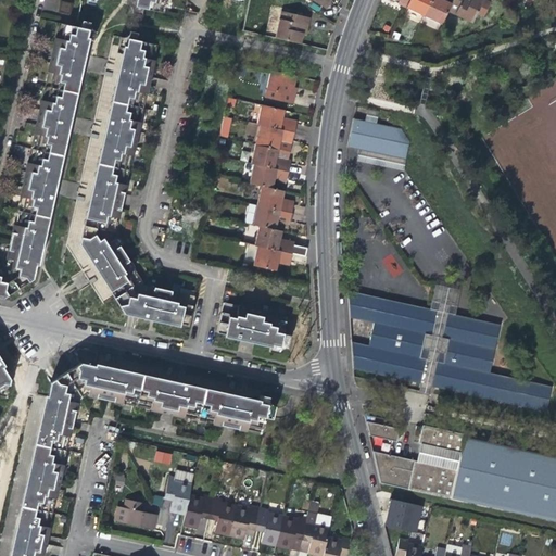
[(68,12),(71,2),(63,0),(59,0),(57,10),(68,12)]
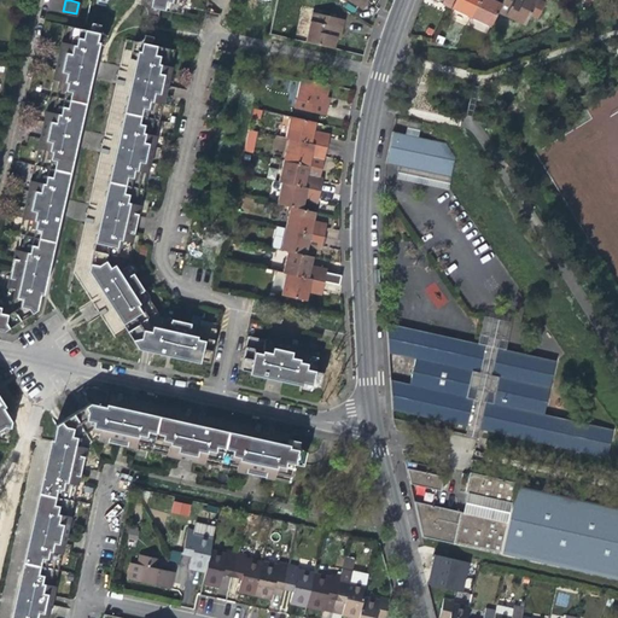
[(147,0),(146,6),(157,9),(178,13),(180,0),(147,0)]
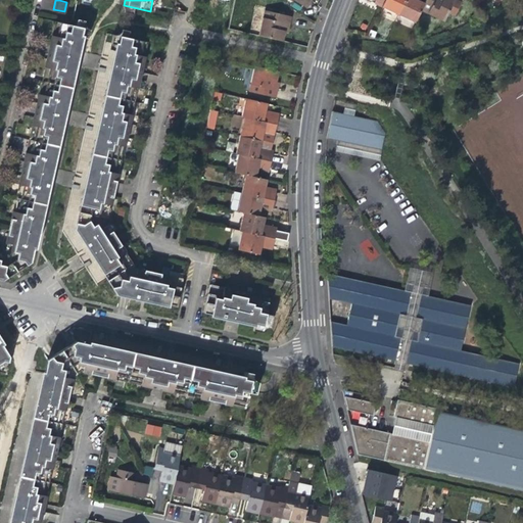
[(289,0),(304,9),(310,0),(289,0)]
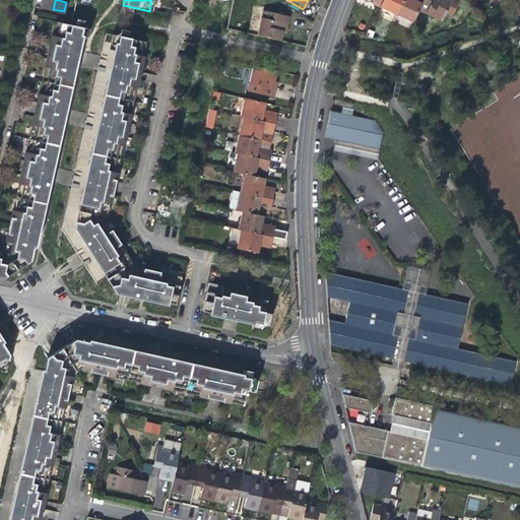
[(382,0),(380,4),(379,7),(395,15),(402,0),(382,0)]
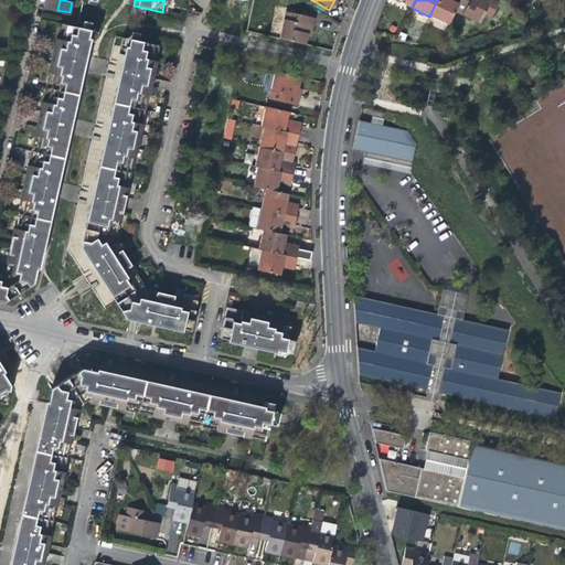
[(437,0),(429,17),(448,24),(455,11),(458,3),(450,0),(437,0)]
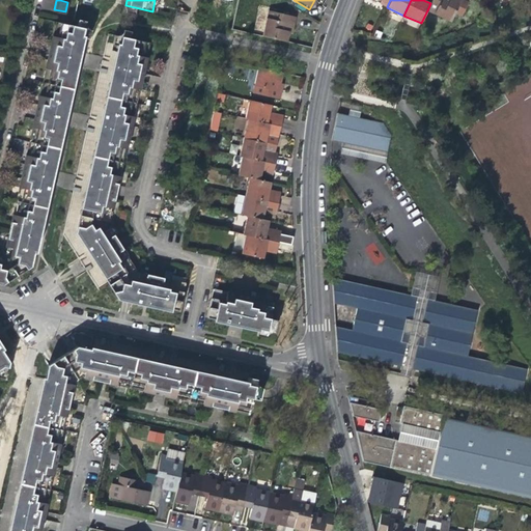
[(431,0),(430,3),(427,10),(451,22),(454,14),(460,17),(467,2),(462,0),(431,0)]
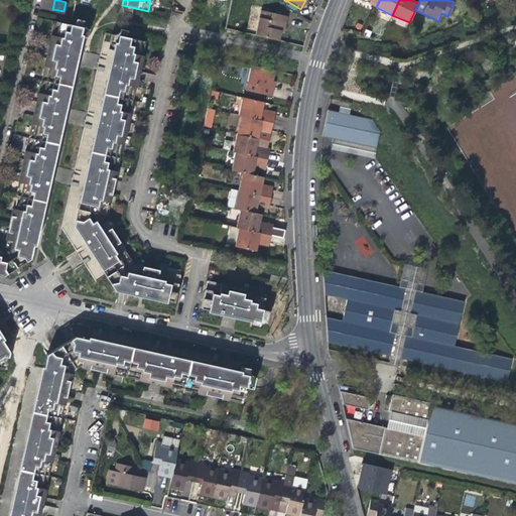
[(259,9),(253,34),(277,40),(280,29),(281,30),(285,16),(259,9)]
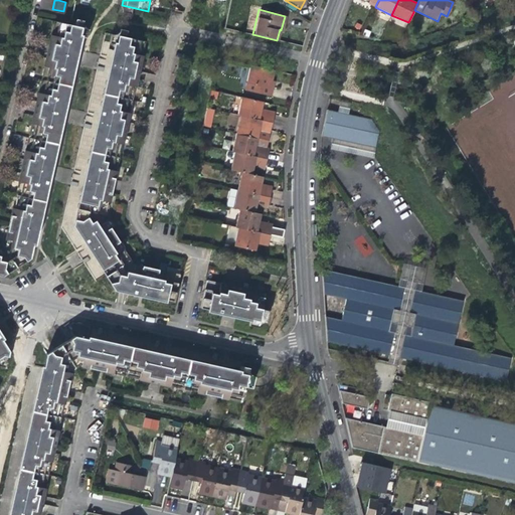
[(75,18),(74,24),(80,26),(79,33),(84,34),(86,27),(84,27),(82,26),(81,23),(81,22),(81,19),(75,18)]
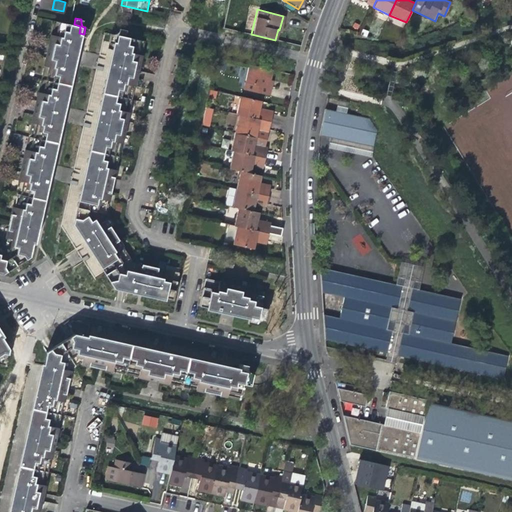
[(23,251),(29,252),(33,234),(40,203),(72,62),(78,33),(79,33),(80,26),(74,24),(54,20),(51,33),(49,33),(47,43),(42,64),(44,64),(41,77),(39,90),(36,90),(34,99),(29,121),(31,122),(28,135),(25,149),(23,148),(21,157),(20,164),(16,179),(18,180),(17,185),(15,193),(12,206),(10,206),(9,212),(3,239),(0,241),(0,268),(9,270),(20,262),(23,251)]
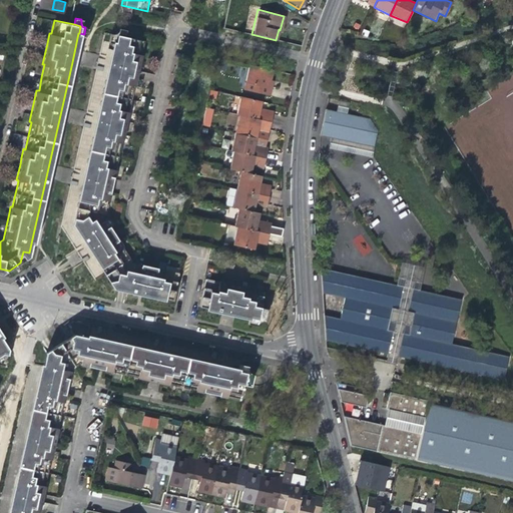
[(115,33),(112,33),(111,33),(104,31),(99,54),(86,109),(73,168),(60,226),(69,241),(73,222),(75,214),(81,185),(84,171),(94,127),(97,113),(107,70),(110,57),(115,33)]
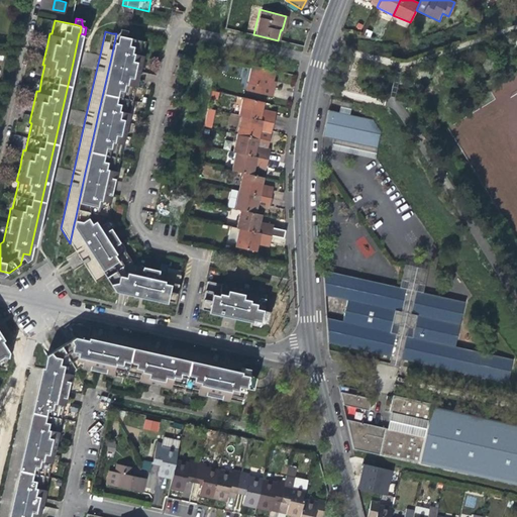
[(125,35),(116,33),(111,58),(108,71),(98,114),(95,128),(85,173),(82,187),(76,216),(104,220),(105,215),(103,215),(106,202),(108,202),(110,193),(115,171),(113,170),(116,157),(119,143),(121,144),(128,112),(126,111),(129,98),(132,85),(134,85),(141,55),(139,54),(142,39),(125,35)]
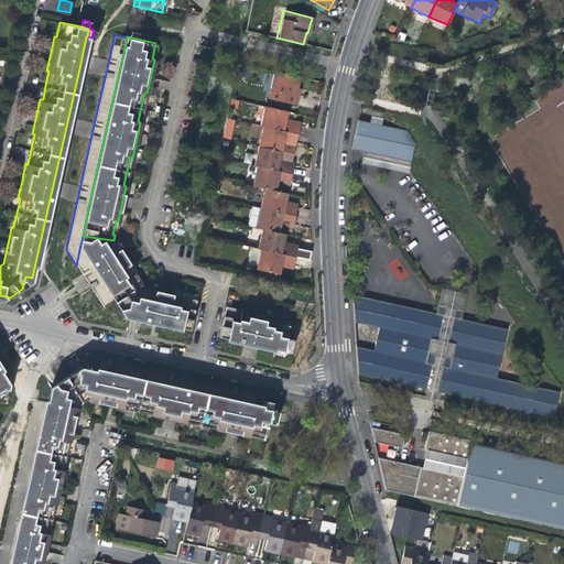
[(294,91),(295,87),(297,76),(272,71),(267,97),(295,104),(299,93),(294,91)]
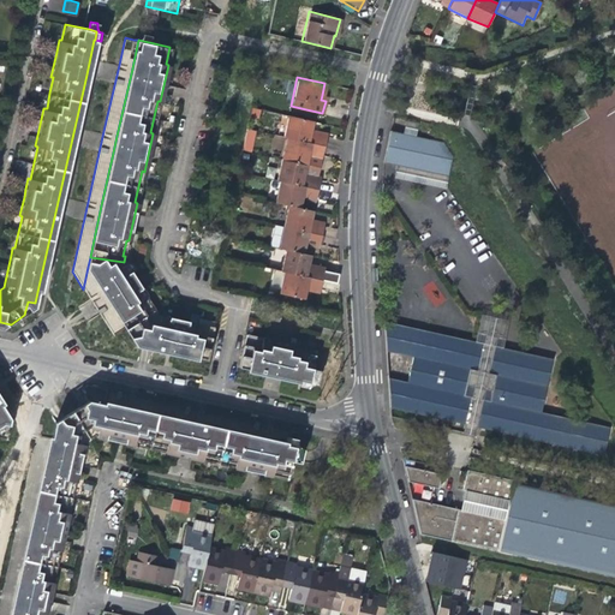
[(281,137),(285,137),(322,147),(324,136),(309,132),(310,129),(312,121),(286,115),(281,137)]
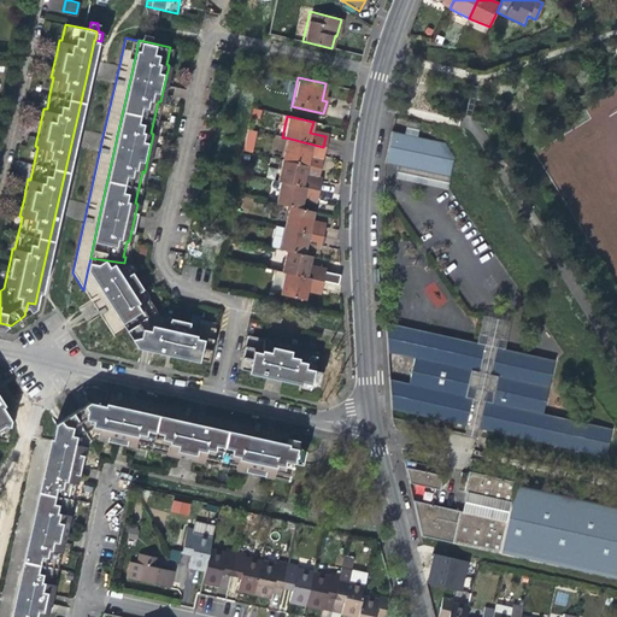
[(406,121),(404,134),(416,136),(419,123),(406,121)]
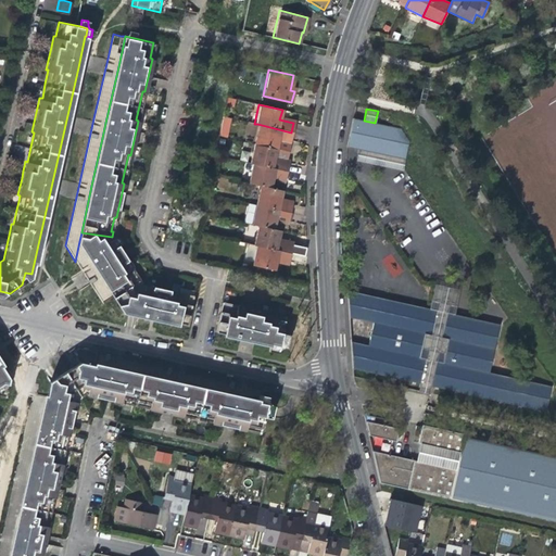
[(345,147),(357,149),(404,160),(408,142),(401,129),(375,123),(364,121),(352,117),(345,147)]
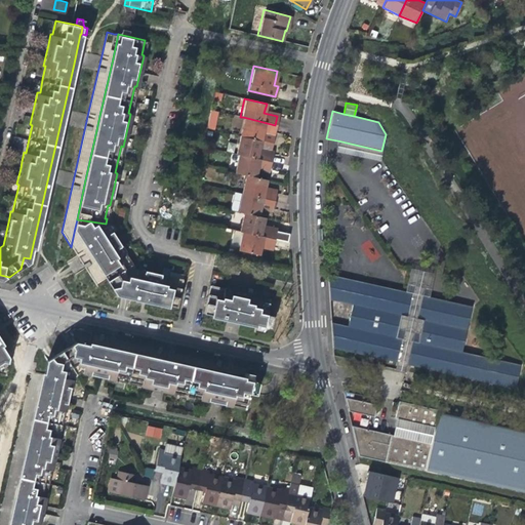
[(217,114),(210,113),(206,130),(214,132),(217,114)]
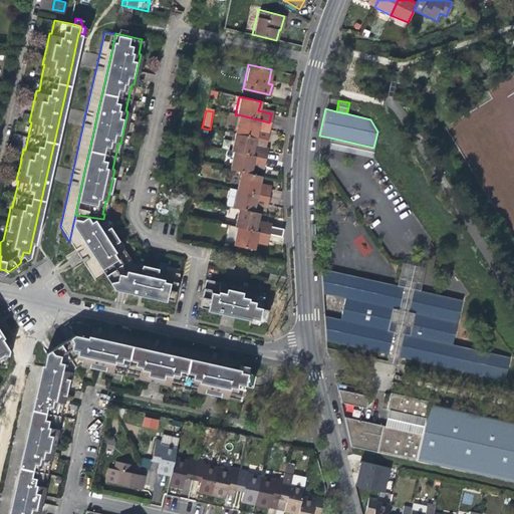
[(268,129),(269,122),(238,114),(234,133),(255,137),(256,130),(257,126),(268,129)]
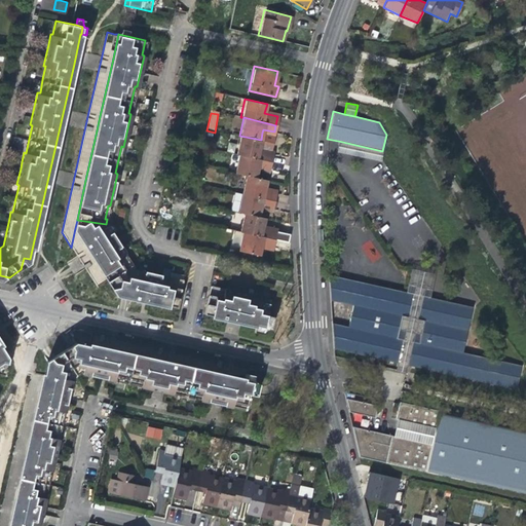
[(235,154),(237,154),(270,162),(272,154),(258,151),(259,148),(261,140),(239,136),(235,154)]
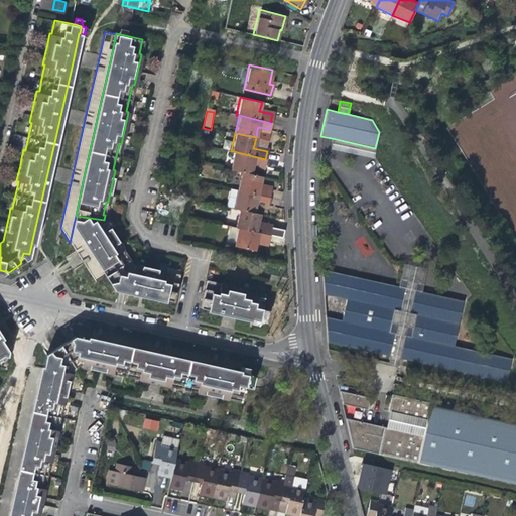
[(373,157),(375,148),(332,138),(330,150),(373,160),(373,157)]
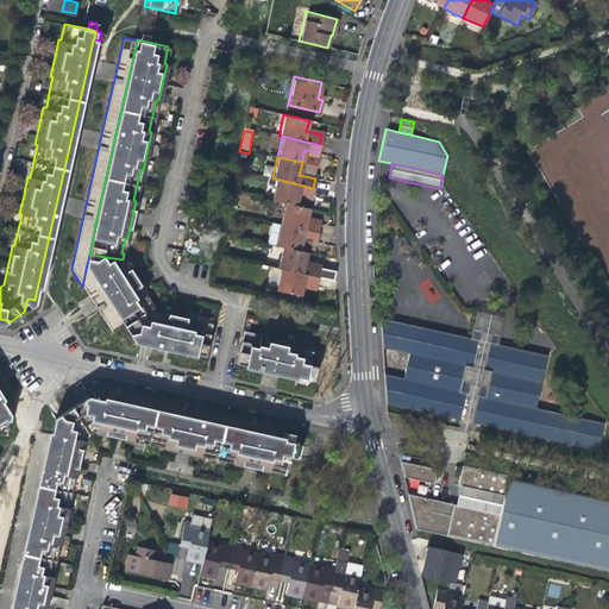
[(270,200),(283,202),(296,206),(297,198),(299,194),(312,196),(313,188),(275,179),(270,200)]
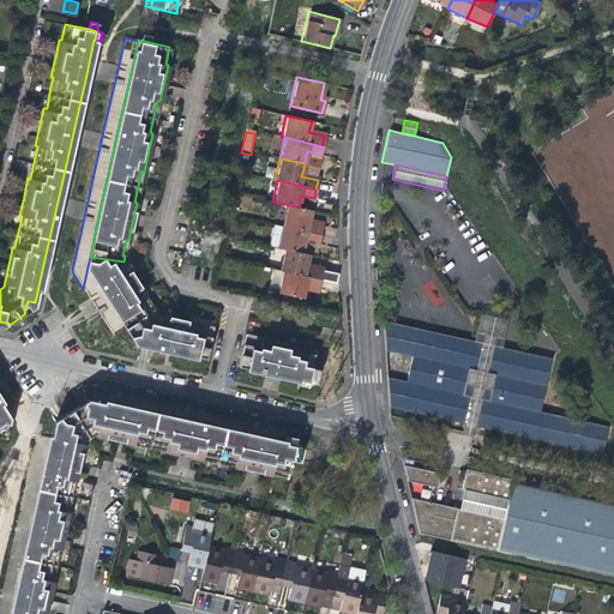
[(312,210),(299,208),(286,204),(281,226),(320,234),(321,226),(308,222),(309,218),(312,210)]
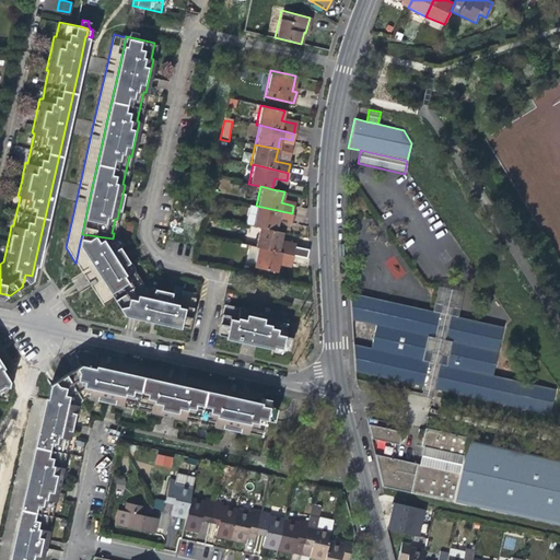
[(245,223),(261,226),(276,230),(277,223),(278,219),(290,222),(292,213),(256,206),(249,203),(245,223)]
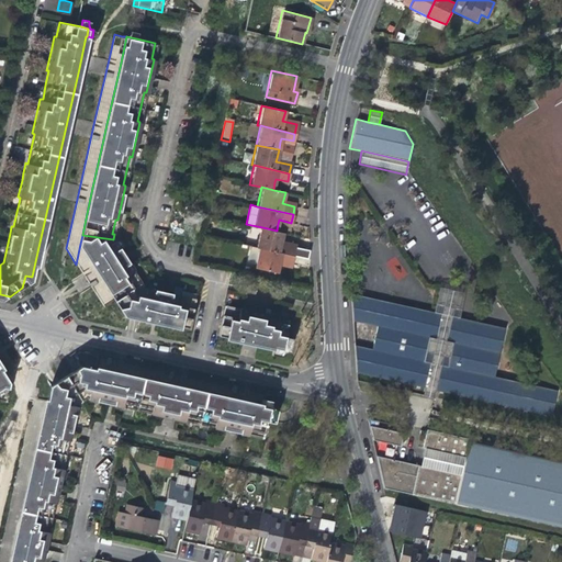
[(257,247),(261,248),(294,255),(307,258),(308,254),(303,248),(296,246),(281,243),(282,238),(283,232),(277,231),(262,227),(257,247)]
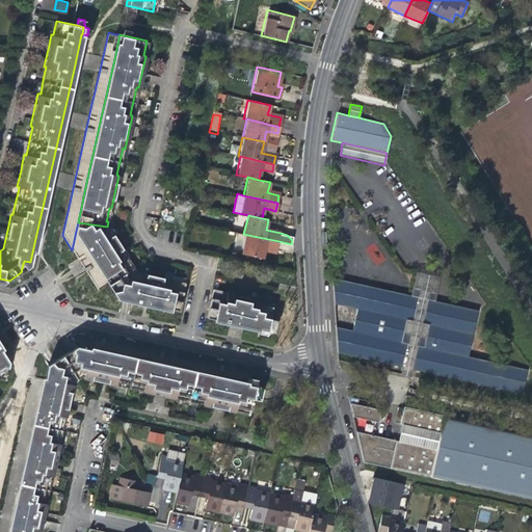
[(127,258),(107,227),(78,222),(76,231),(72,250),(82,266),(97,291),(109,284),(116,280),(128,300),(148,304),(178,312),(184,286),(169,283),(170,281),(136,272),(134,269),(132,270),(125,259),(127,258)]
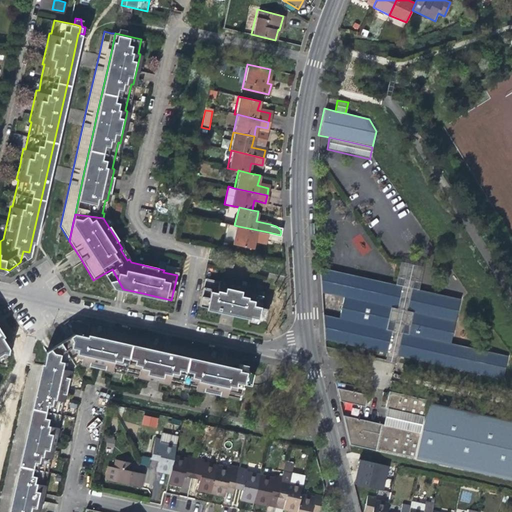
[(266,240),(267,238),(268,232),(238,226),(235,234),(233,244),(253,248),(255,241),(256,238),(266,240)]
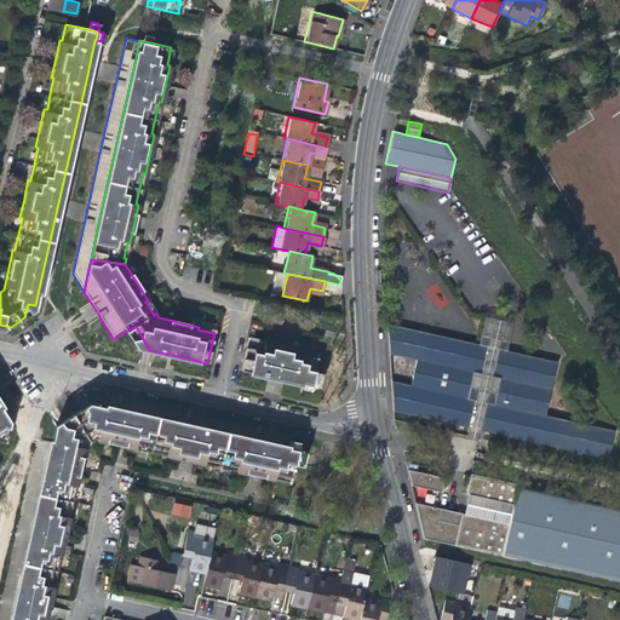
[(451,303),(438,281),(425,290),(437,310),(451,303)]
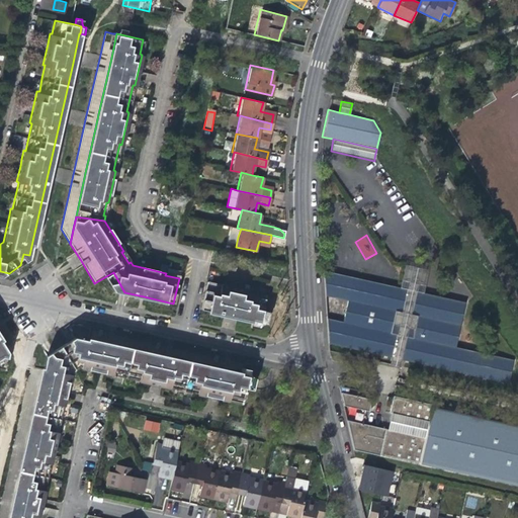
[(131,262),(123,251),(121,252),(128,263),(131,262)]
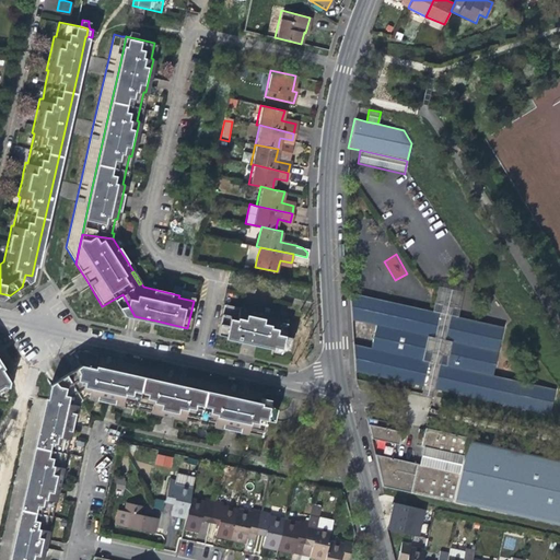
[(31,281),(32,276),(25,275),(22,287),(31,281)]
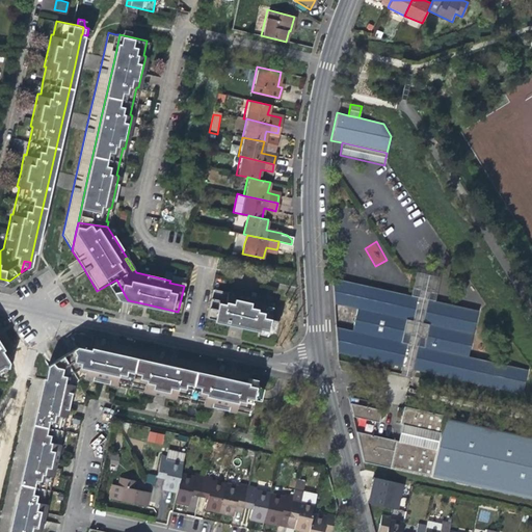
[(415,271),(409,295),(418,297),(413,321),(406,320),(401,342),(407,343),(403,367),(401,375),(409,377),(411,369),(417,345),(423,346),(427,325),(422,323),(427,299),(434,300),(440,276),(415,271)]
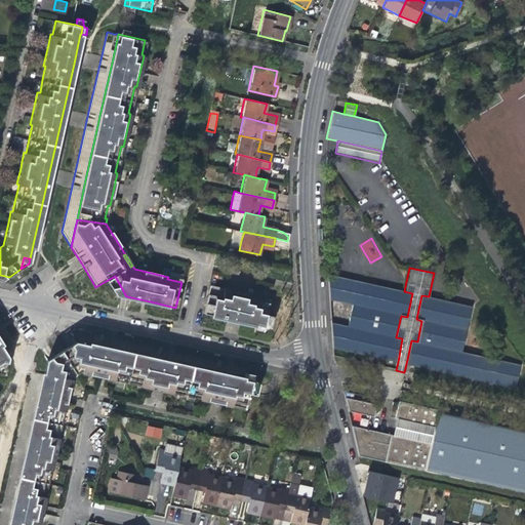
[(0,283),(9,277),(0,275),(0,283)]
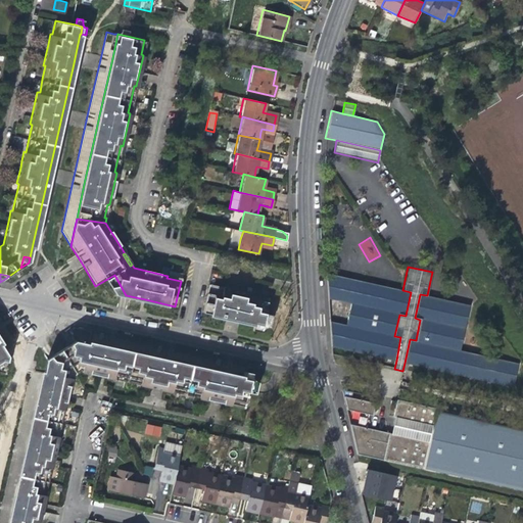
[(119,294),(126,295),(114,275),(107,279),(115,293),(119,294)]
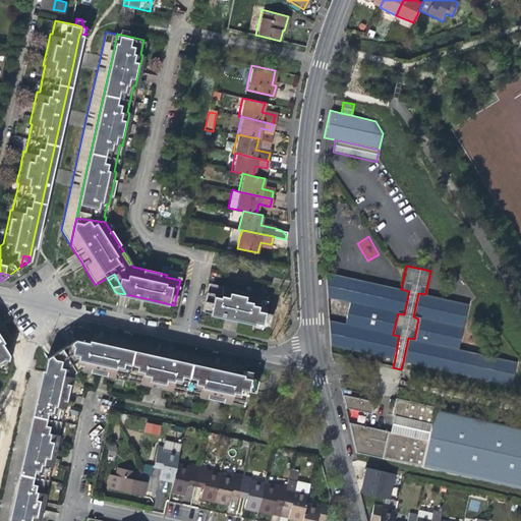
[(355,279),(332,274),(333,299),(350,302),(355,279)]
